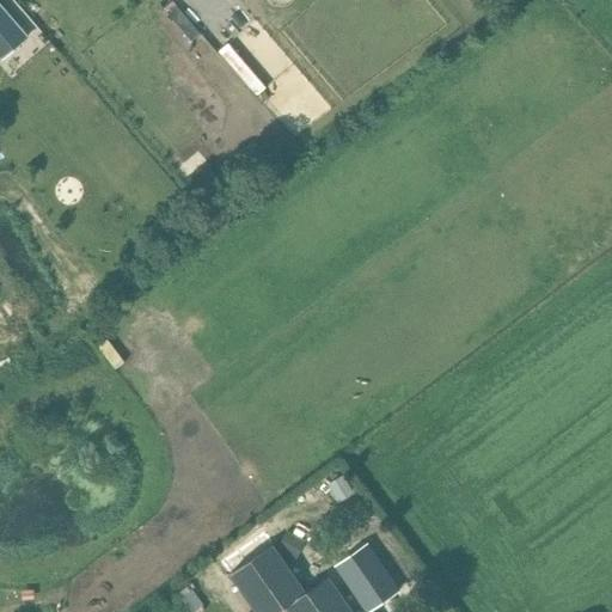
[(0,4),(0,40),(18,25),(0,4)]
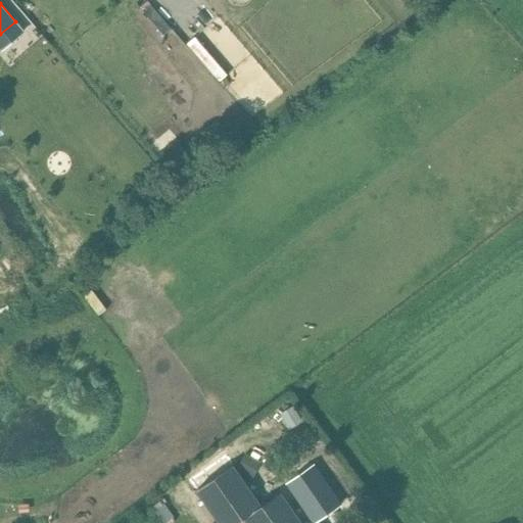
[(60,29),(50,15),(41,24),(52,36),(60,29)]
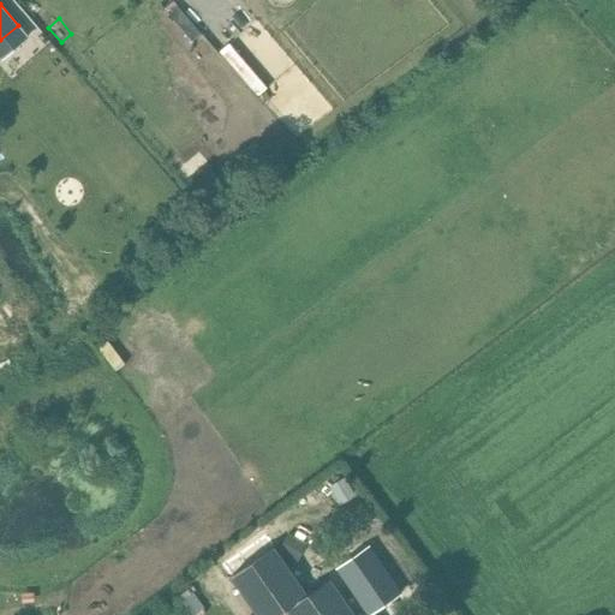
[(345,477),(329,487),(340,505),(356,495),(345,477)]
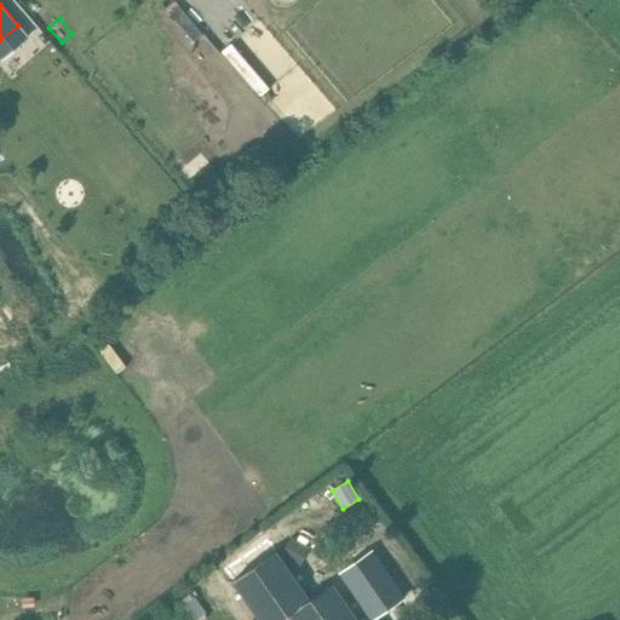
[(257,547),(231,566),(240,578),(264,560),(257,547)]
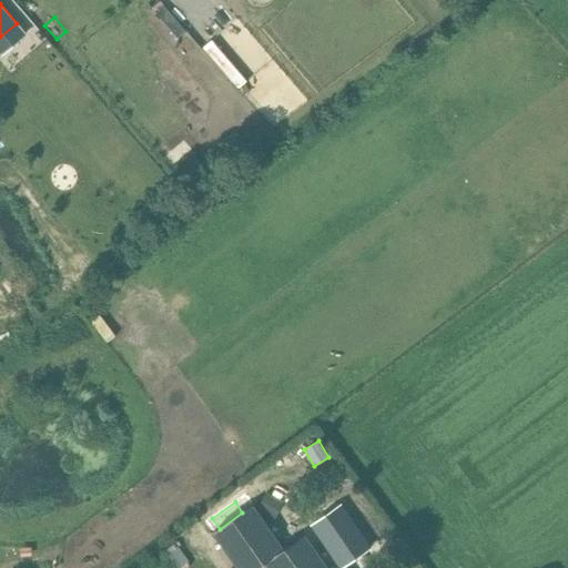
[(327,567),(305,535),(284,549),(253,505),(242,513),(220,529),(214,533),(239,567),(257,567),(266,563),(270,567),(327,567)]
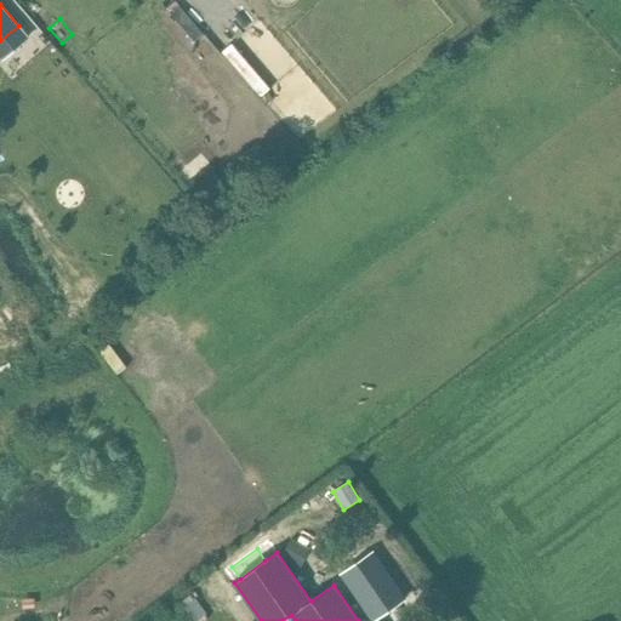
[(342,575),(372,620),(405,598),(374,553),(342,575)]
